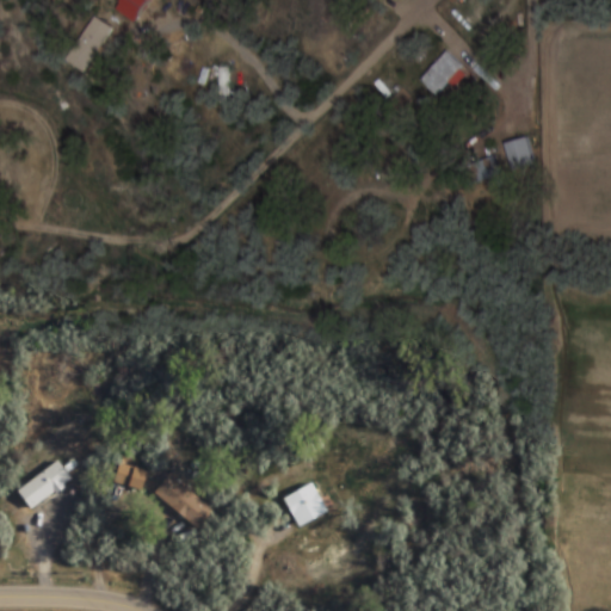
[(67,59),(85,73),(117,30),(99,17),(67,59)]
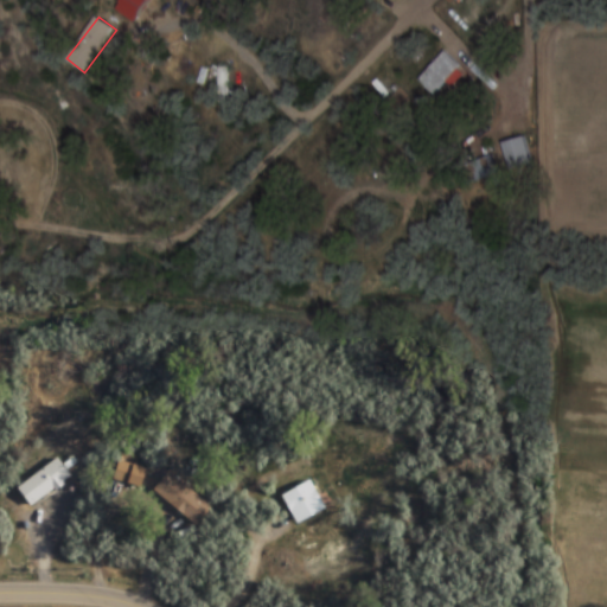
[(465,82),(459,59),(421,69),(428,91),(465,82)]
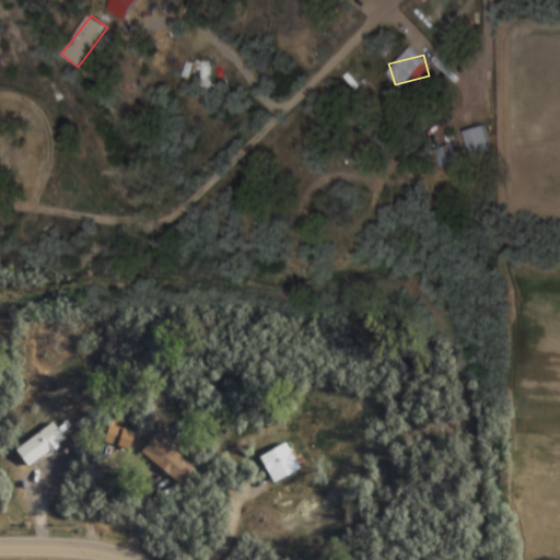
[(127,451),(133,432),(124,429),(126,422),(111,418),(102,442),(127,451)]
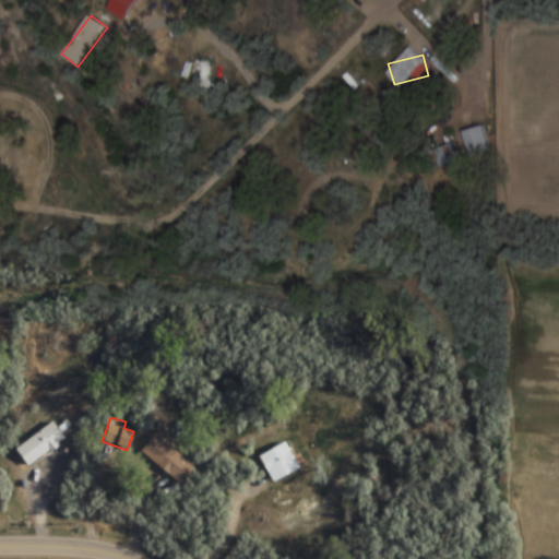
[(14,449),(25,466),(63,441),(52,424),(14,449)]
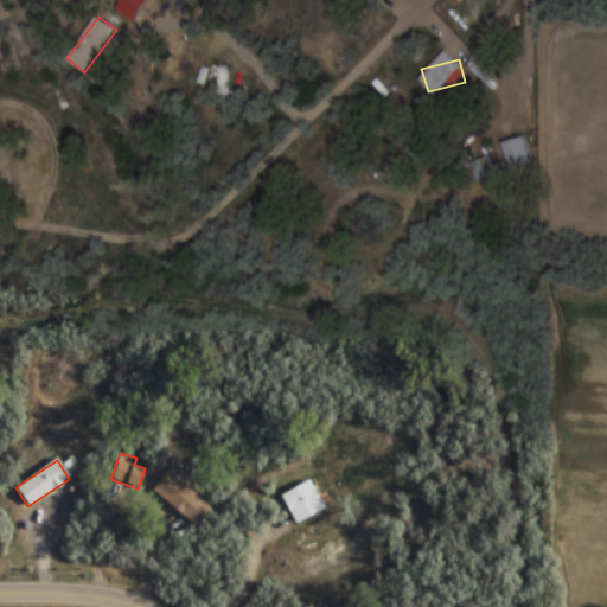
[(151,493),(196,526),(210,506),(165,473),(151,493)]
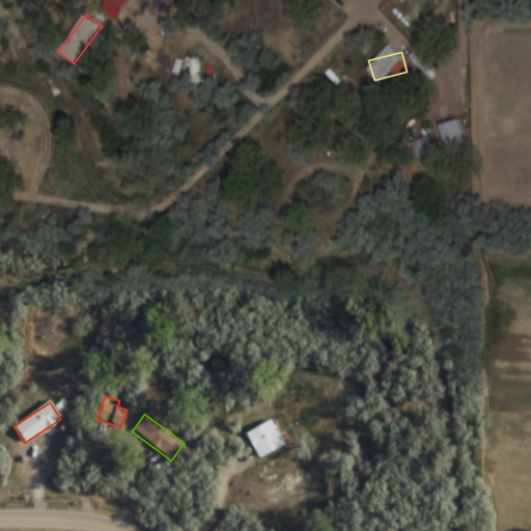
[(257,458),(283,446),(270,420),(245,434),(257,458)]
